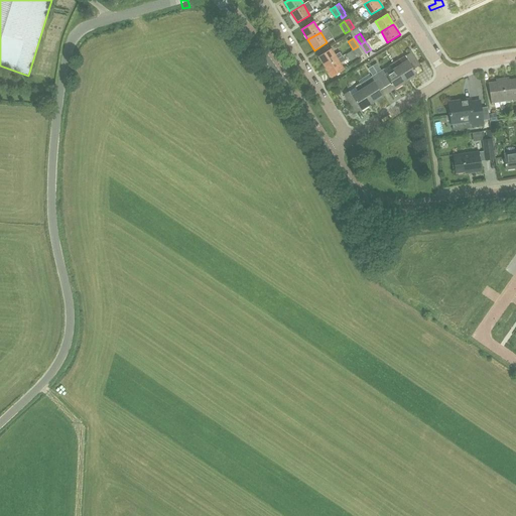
[(363,54),(358,46),(353,49),(358,57),(363,54)]
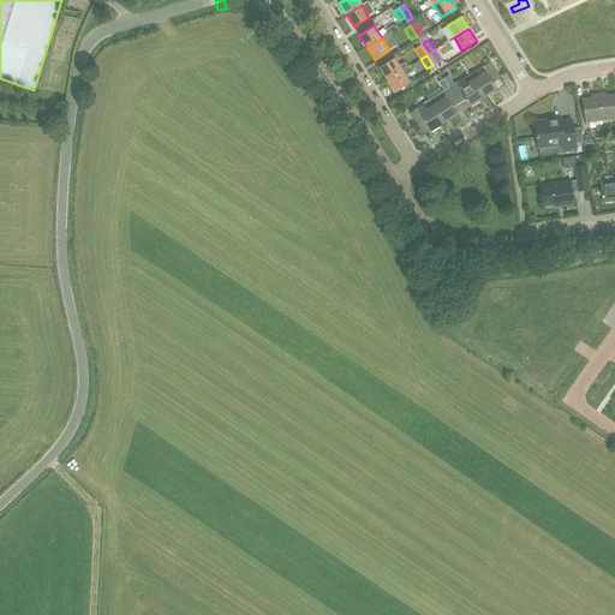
[(408,67),(407,66),(405,63),(399,66),(394,59),(380,67),(387,81),(402,71),(408,67)]
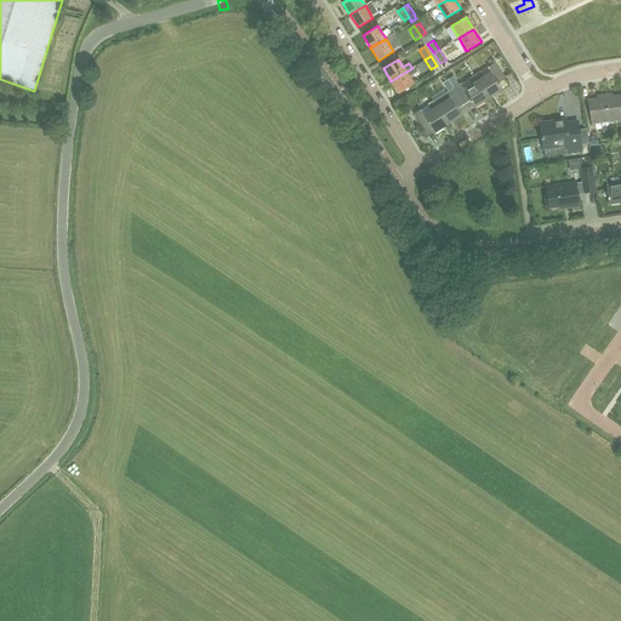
[(417,66),(422,73),(428,69),(423,62),(417,66)]
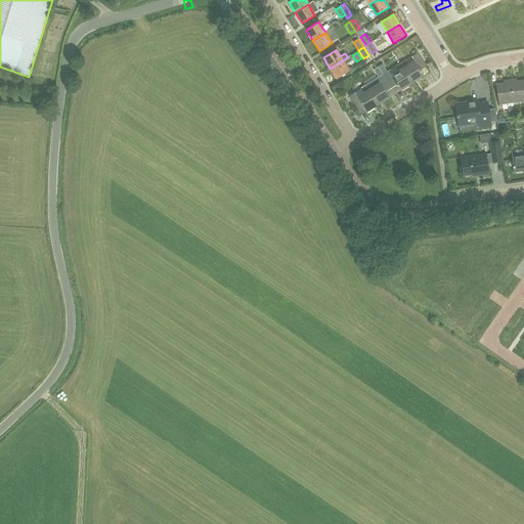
[(404,61),(400,63),(412,83),(424,76),(420,70),(425,67),(417,53),(410,57),(413,61),(406,66),(404,61)]
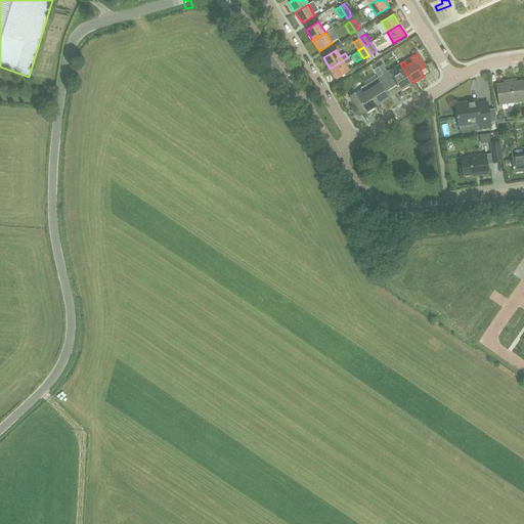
[(348,56),(347,56),(348,57),(343,60),(330,69),(337,79),(349,71),(345,64),(351,60),(348,56)]
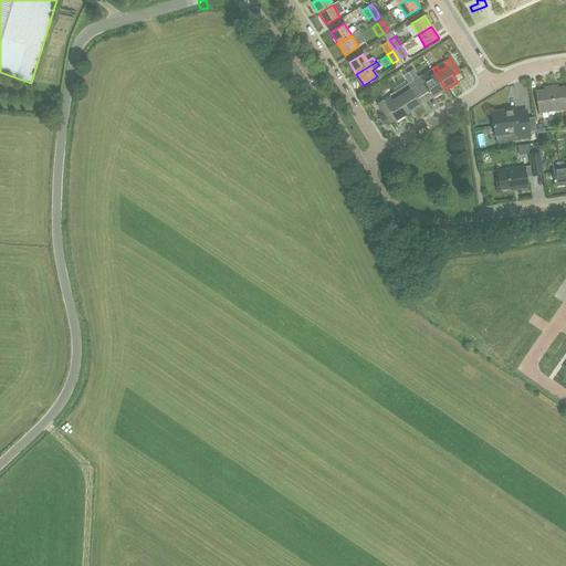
[(446,90),(432,69),(426,73),(429,77),(422,82),(419,77),(418,79),(413,81),(422,95),(429,91),(433,97),(446,90)]
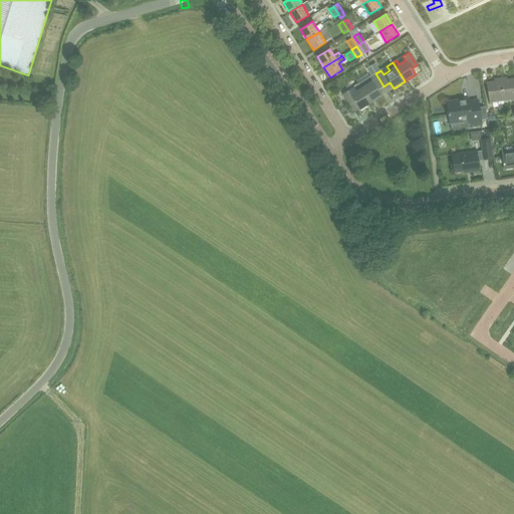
[(375,63),(370,66),(371,68),(375,73),(379,71),(375,63)]
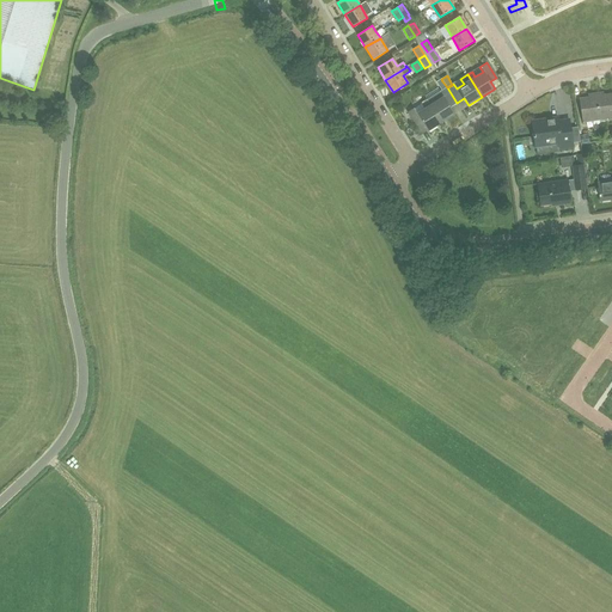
[(451,108),(457,103),(447,87),(442,90),(427,99),(436,115),(441,122),(454,114),(451,108)]
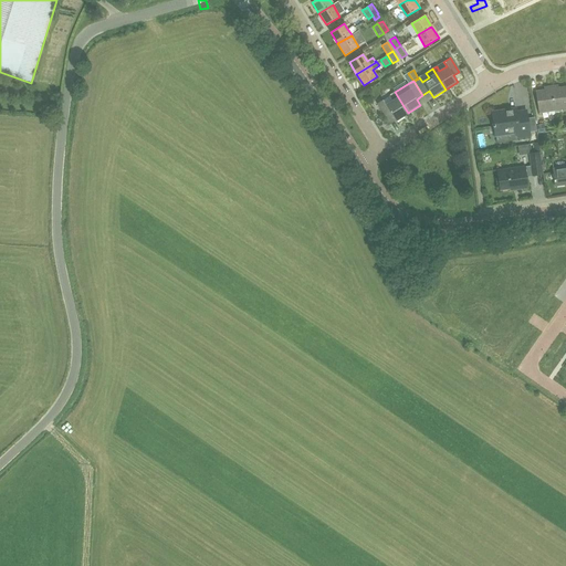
[(540,113),(555,111),(552,85),(546,86),(546,88),(536,91),(540,113)]
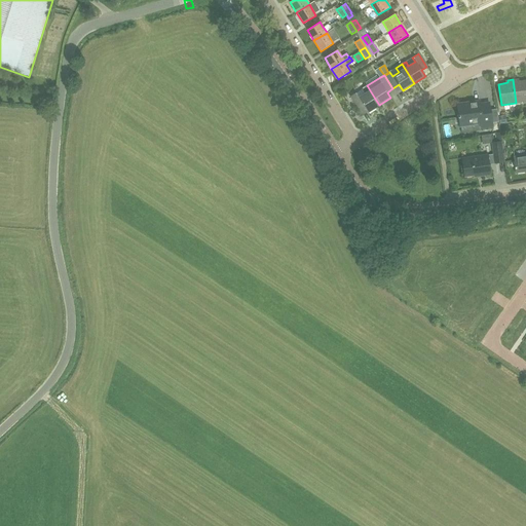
[(513,79),(516,103),(525,101),(525,79),(517,81),(516,79),(513,79)]
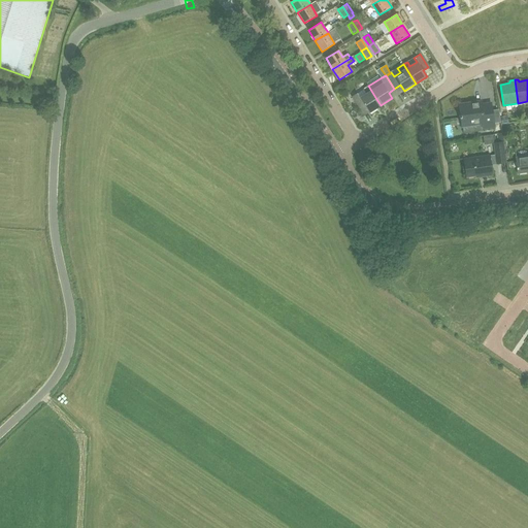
[(369,112),(381,105),(376,99),(368,86),(364,89),(366,94),(360,98),(357,93),(352,97),(360,110),(366,107),(369,112)]
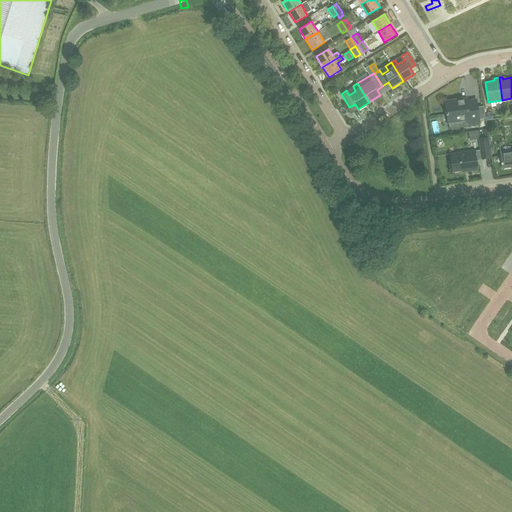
[(448,122),(467,119),(467,125),(479,123),(477,106),(468,107),(466,97),(445,101),(448,122)]
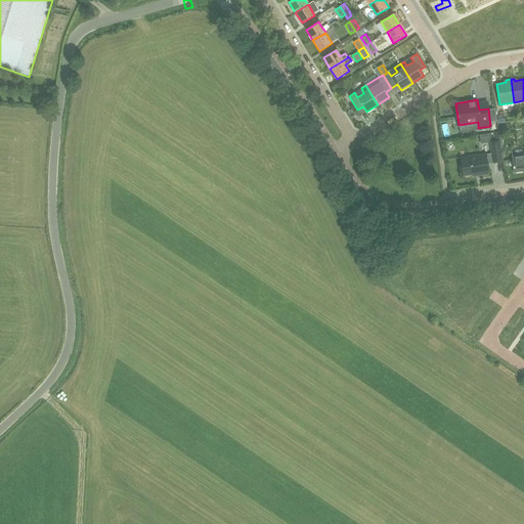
[(497,123),(505,122),(504,115),(496,116),(497,123)]
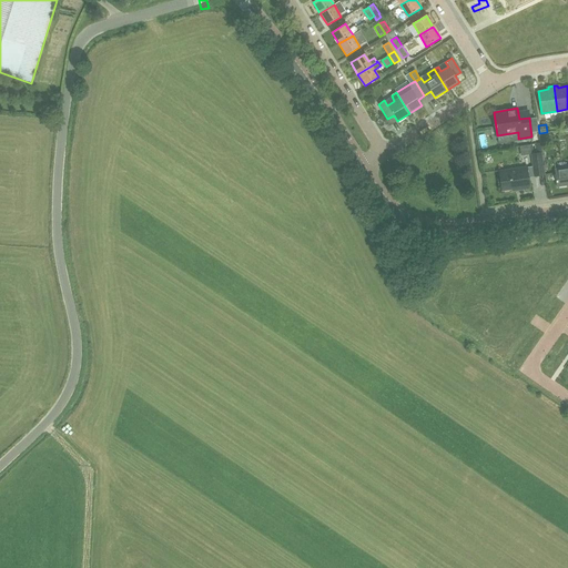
[(534,178),(545,175),(541,152),(530,154),(533,166),(534,178)]
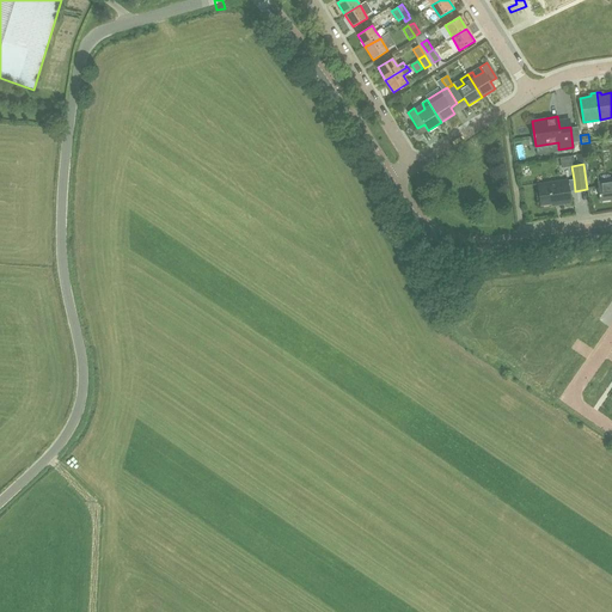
[(569,191),(568,181),(568,179),(538,184),(540,204),(557,202),(557,204),(570,202),(569,191)]
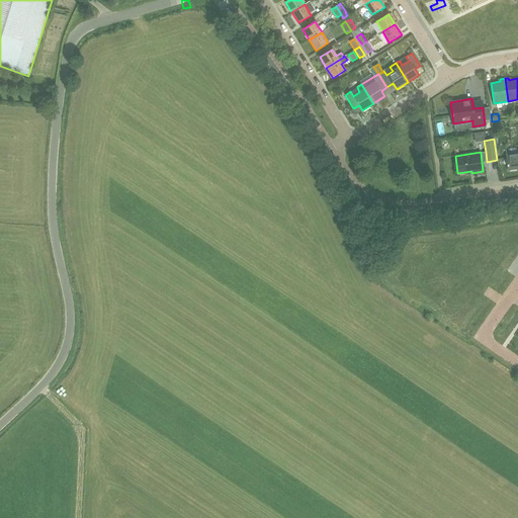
[(517,152),(507,155),(509,170),(517,168),(517,152)]
